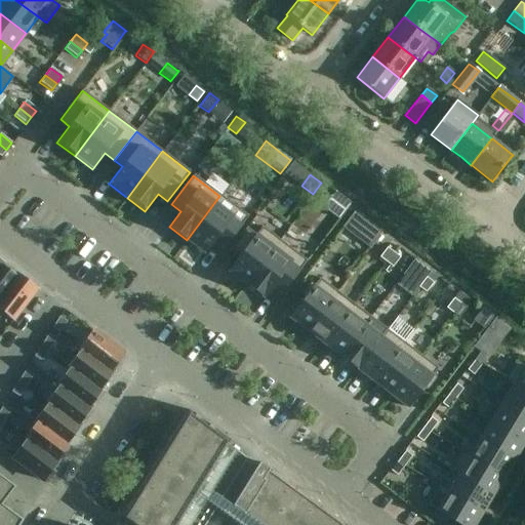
[(333,206),(329,212),(338,219),(351,204),(344,198),(334,192),(329,198),(335,203),(333,206)]
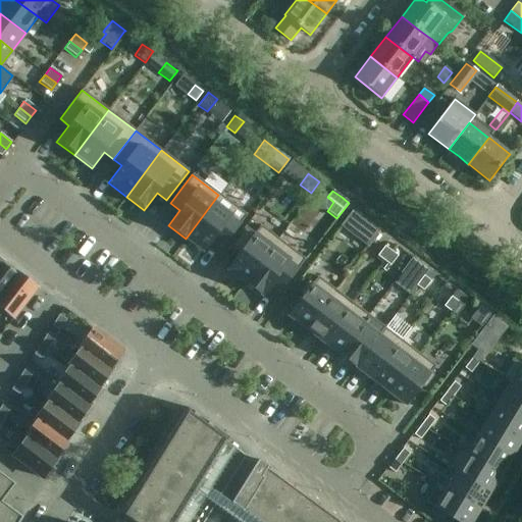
[(218,195),(186,239),(190,242),(188,243),(202,253),(214,237),(224,244),(240,223),(246,215),(218,195)]
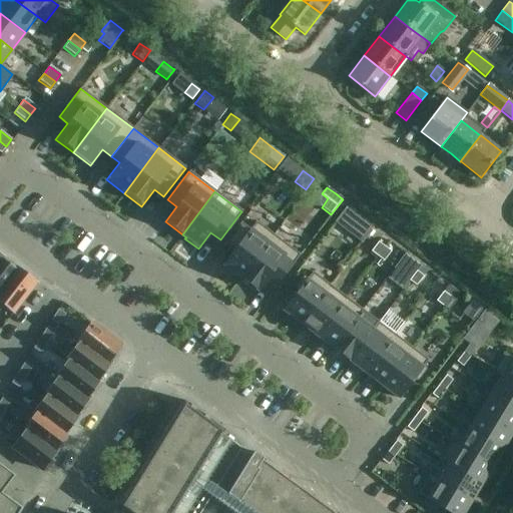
[(345,207),(334,221),(345,229),(356,215),(345,207)]
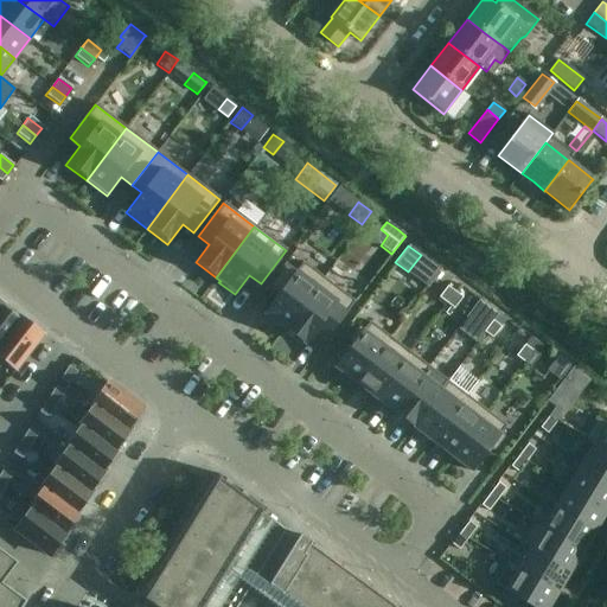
[(278,295),(262,315),(278,327),(279,326),(283,328),(315,287),(324,276),(304,261),(295,272),(285,263),(266,287),(278,295)]
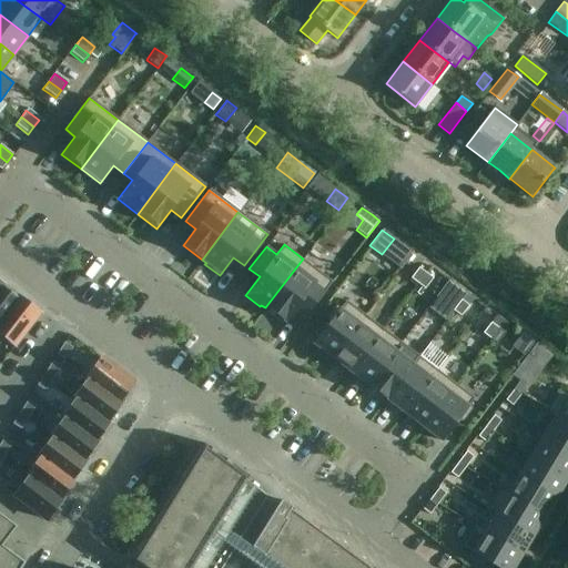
[(295,269),(265,307),(284,322),(293,311),(297,305),(307,313),(324,291),(332,281),(303,259),(295,269)]
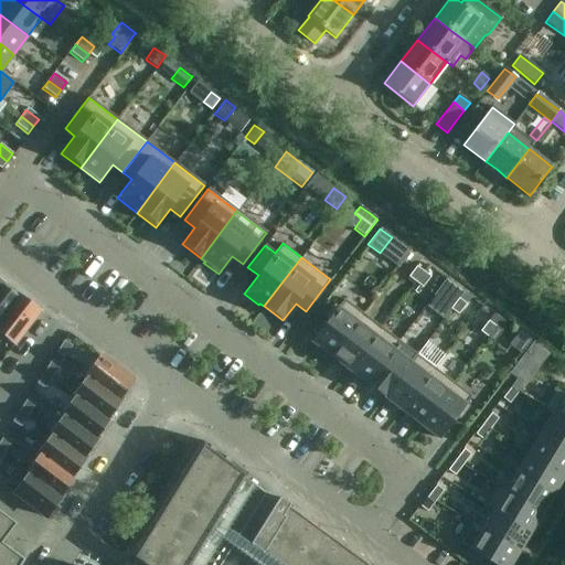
[(408,277),(415,283),(422,288),(429,277),(416,267),(408,277)]
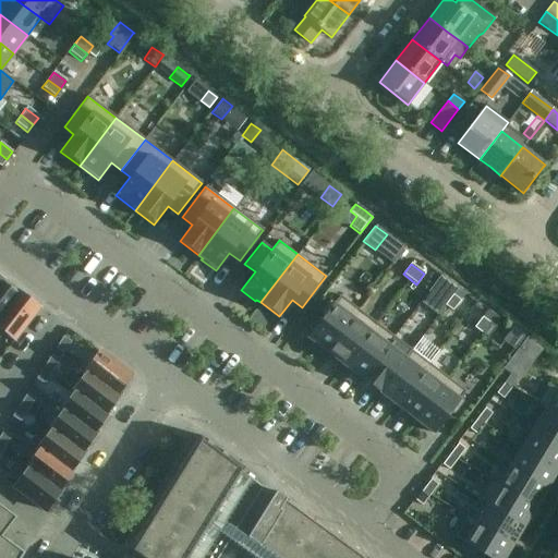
[(440,277),(428,293),(445,305),(452,311),(460,301),(464,294),(457,290),(440,277)]
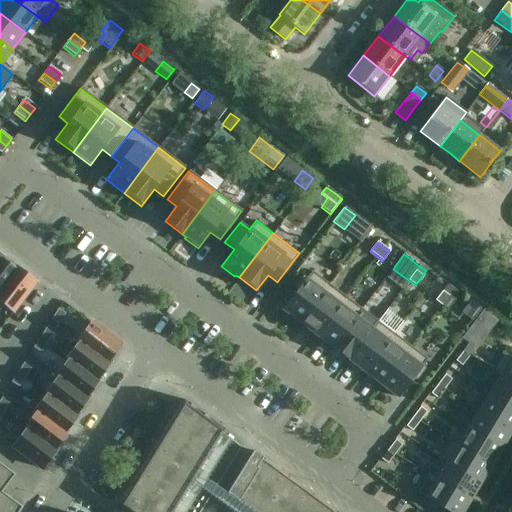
[(0,259),(0,258),(2,257),(1,256),(0,257),(0,290),(17,268),(16,268),(14,270),(0,259)]
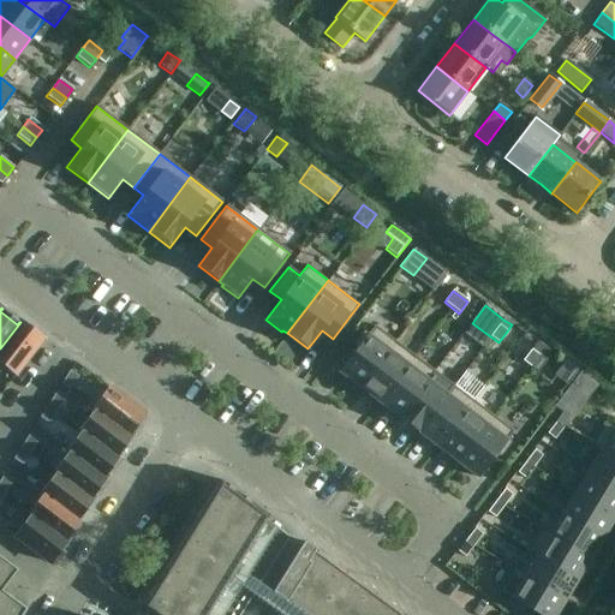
[(452,308),(447,315),(454,320),(459,314),(452,308)]
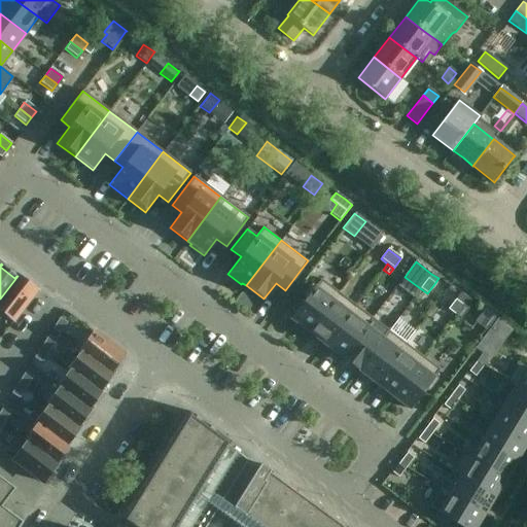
[(0,312),(11,321),(35,289),(18,276),(0,299),(0,312)]
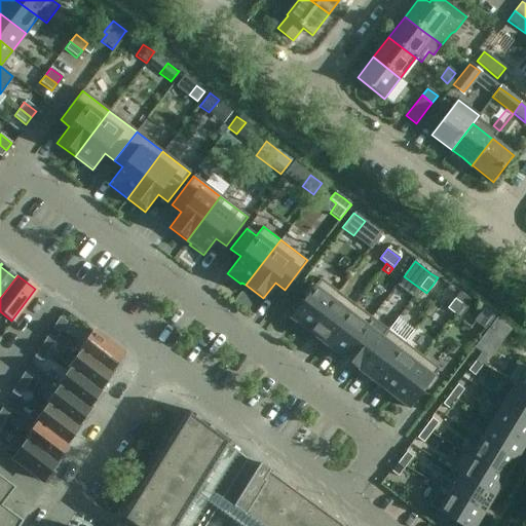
[(306,298),(291,320),(307,332),(331,301),(332,300),(338,292),(321,278),(314,287),(313,288),(311,286),(304,296),(306,298)]
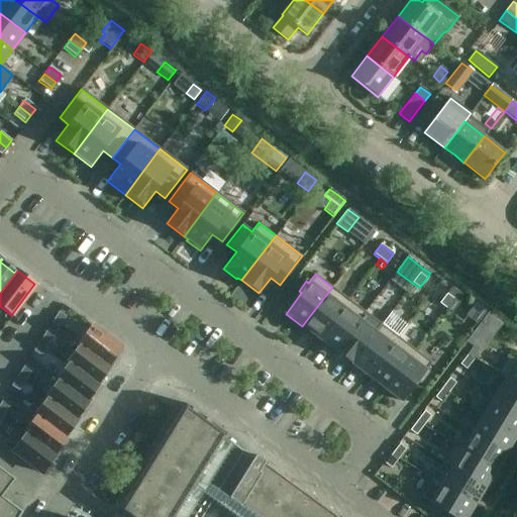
[(325,296),(302,326),(318,338),(341,308),(342,307),(348,299),(332,287),(326,295),(325,296)]
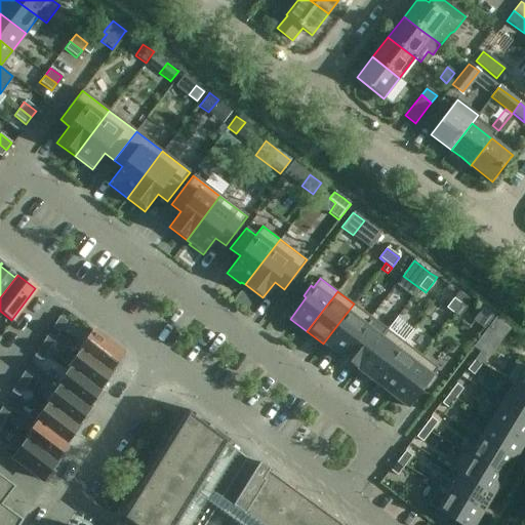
[(445,308),(458,318),(466,309),(452,298),(445,308)]
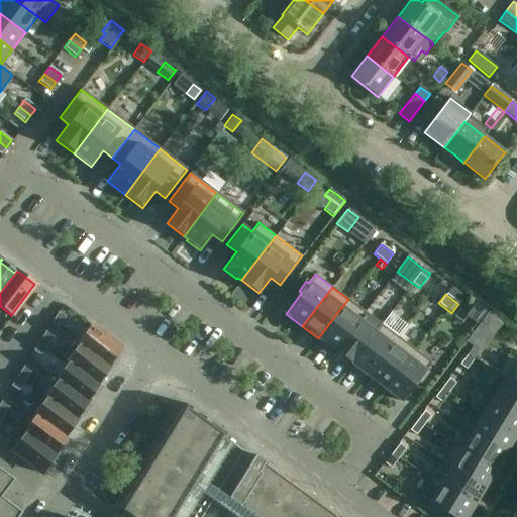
[(341,308),(318,338),(334,351),(357,320),(358,319),(365,311),(348,299),(342,307),(341,308)]
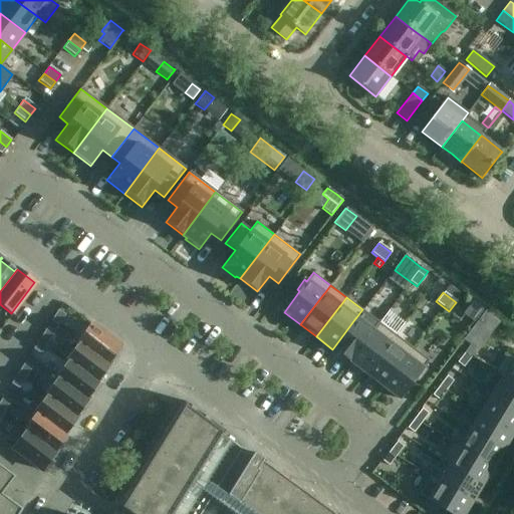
[(355,318),(332,349),(349,361),(372,331),(372,330),(378,322),(362,309),(356,317),(355,318)]
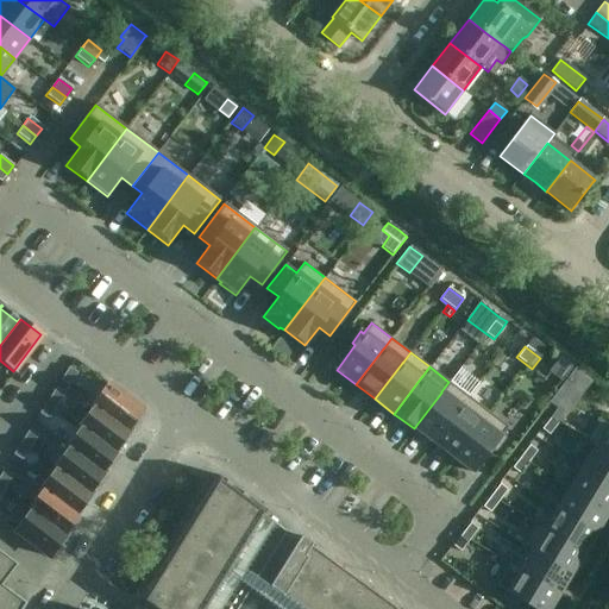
[(69,387),(76,374),(68,368),(61,381),(69,387)]
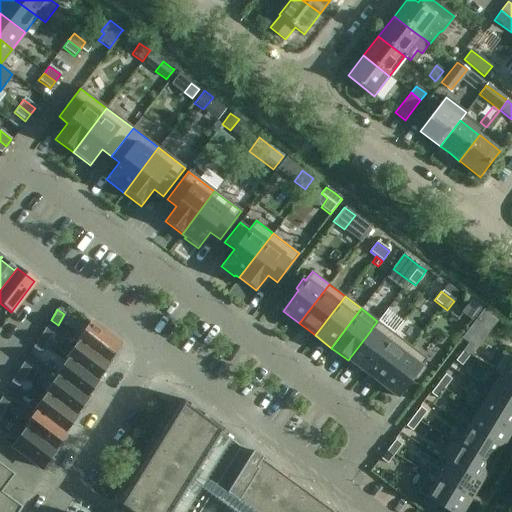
[(371,330),(348,360),(364,372),(387,342),(388,341),(394,333),(377,321),(371,329),(371,330)]
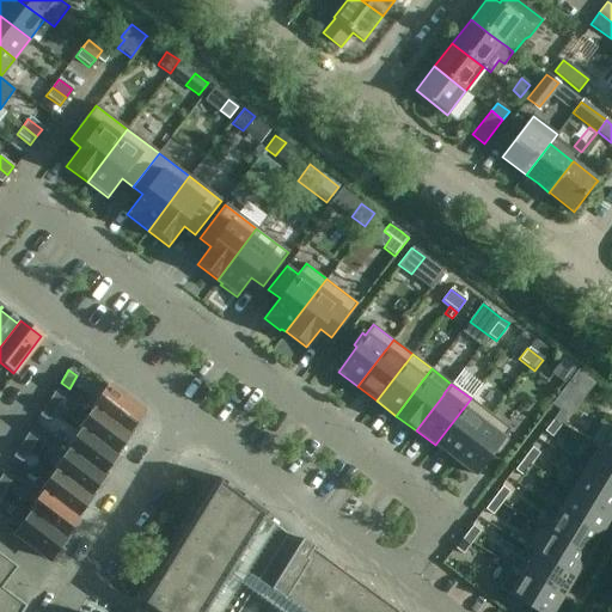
[(128,434),(144,414),(105,385),(91,405),(130,436),(130,435),(128,434)]
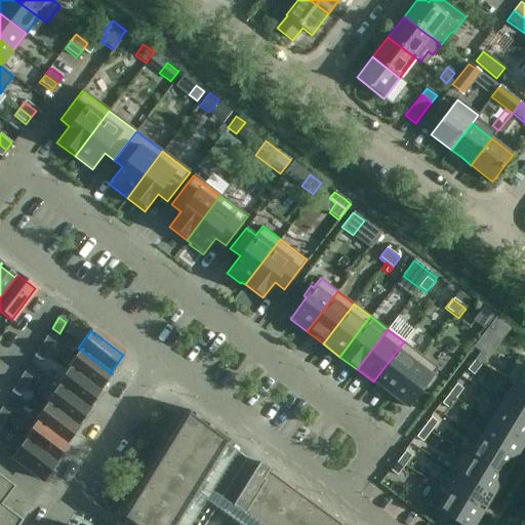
[(47,334),(41,346),(48,351),(55,339),(47,334)]
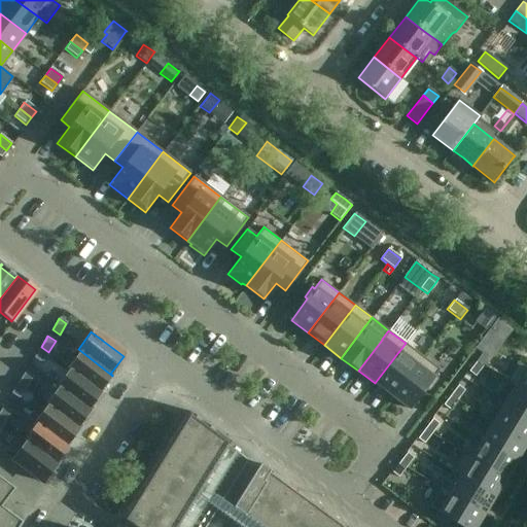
[(398,352),(375,383),(391,396),(415,364),(416,363),(422,355),(406,343),(399,351),(398,352)]
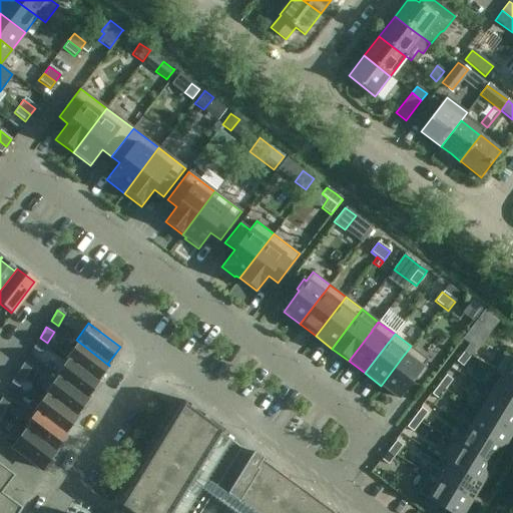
[(475,337),(470,343),(477,348),(481,342),(475,337)]
